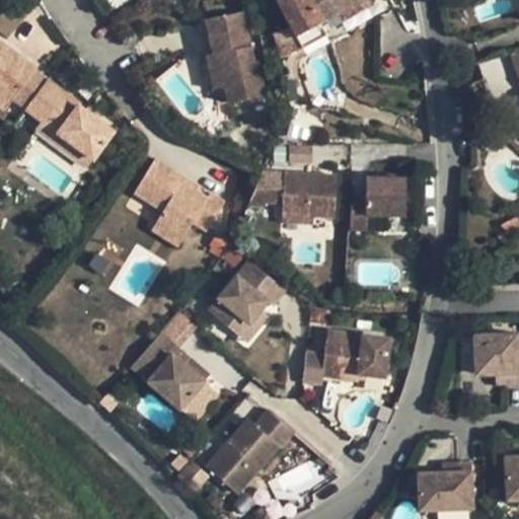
[(277,0),(296,38),(321,22),(360,0),(277,0)]
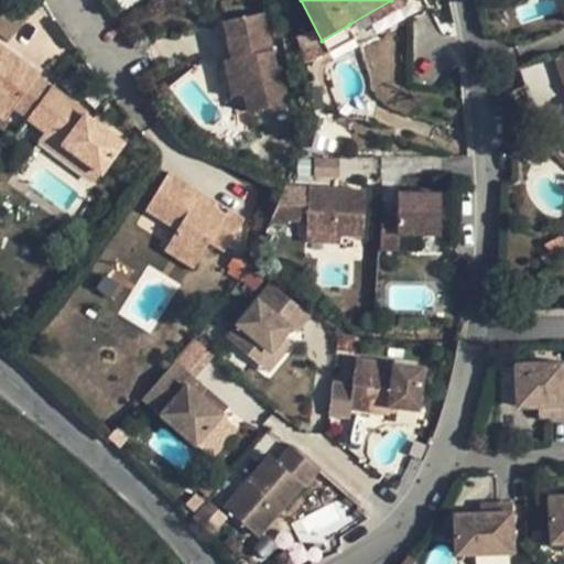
[(262,11),(224,20),(232,57),(243,55),(247,73),(240,75),(245,95),(249,112),(285,104),(278,66),(274,66),(262,11)]
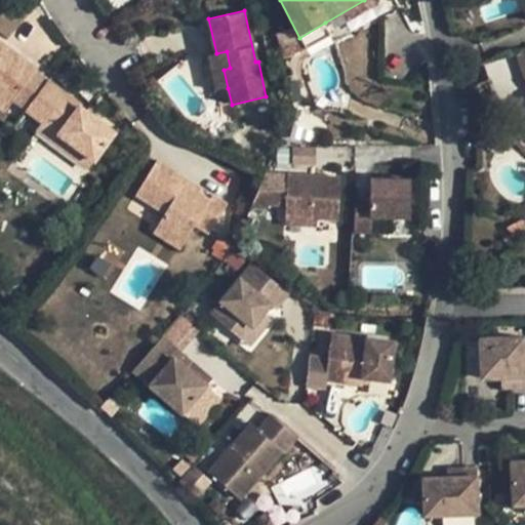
[(331,36),(325,23),(299,38),(307,49),(331,36)]
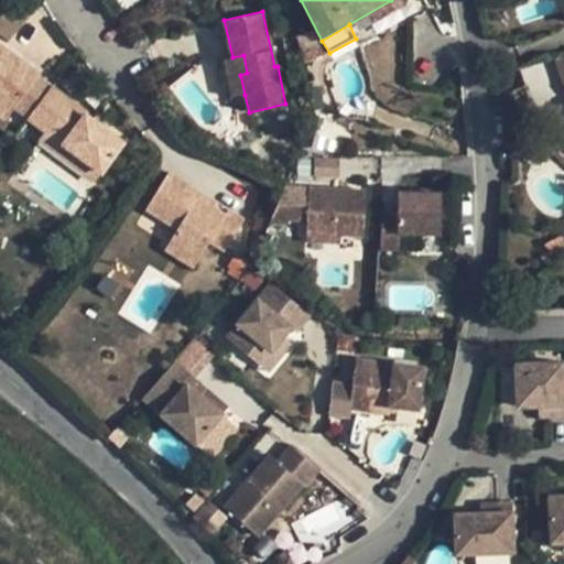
[(0,45),(0,100),(12,110),(13,108),(28,118),(50,88),(51,86),(38,76),(39,74),(0,45)]
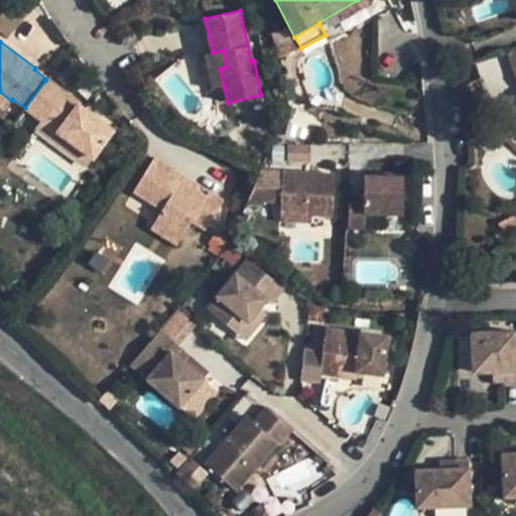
[(226,67),(223,50),(213,52),(204,54),(212,89),(224,87),(220,69),(226,67)]
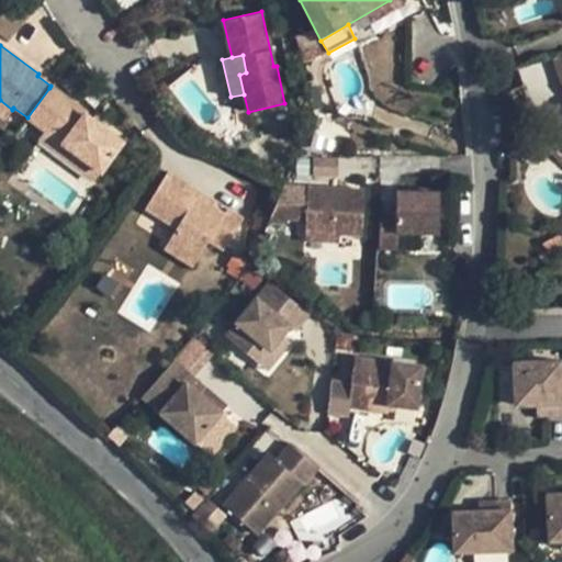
[(92,120),(49,88),(27,117),(45,131),(100,172),(123,142),(102,127),(92,120)]
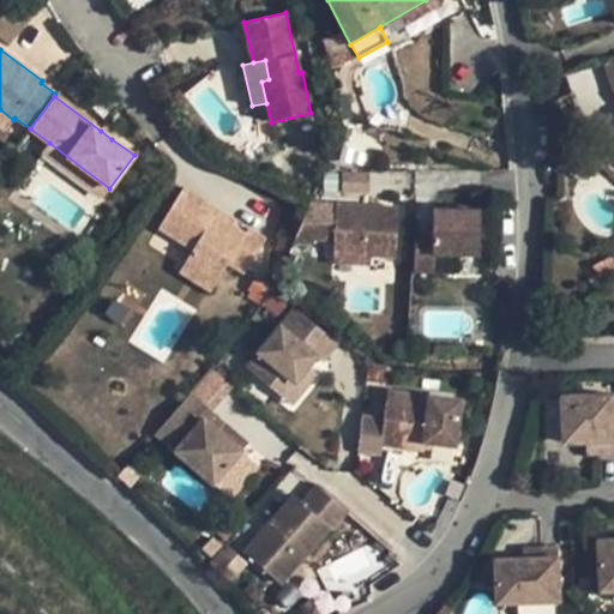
[(0,126),(6,131),(13,120),(0,109),(0,126)]
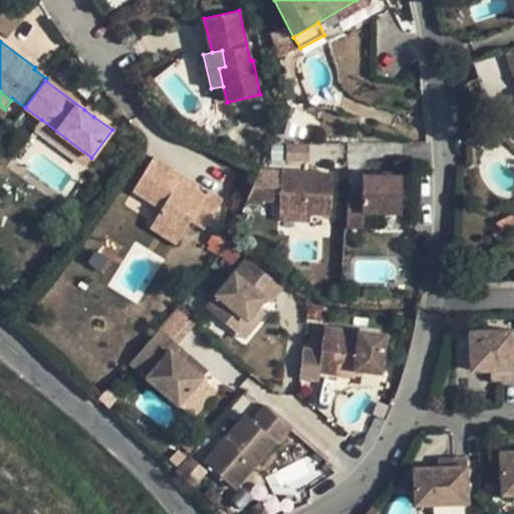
[(88,103),(84,109),(93,116),(98,110),(88,103)]
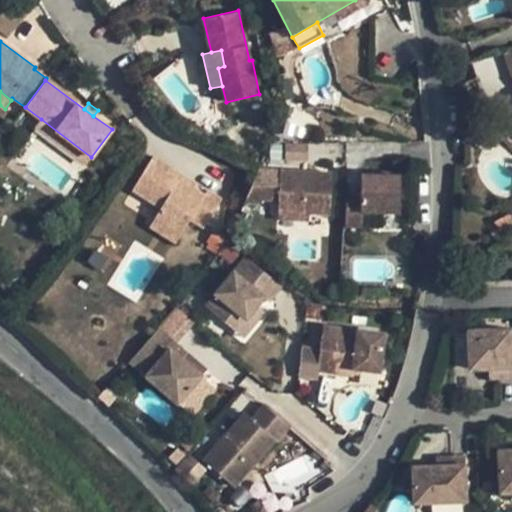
[(91,157),(41,119),(35,127),(85,164),(91,157)]
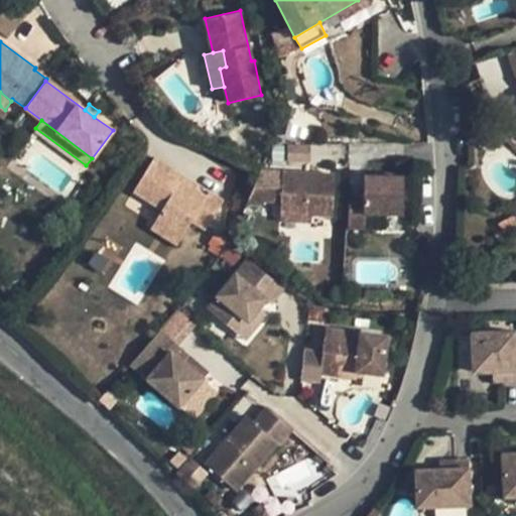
[(183,175),(154,157),(132,192),(161,211),(155,219),(182,236),(191,222),(205,231),(224,201),(210,192),(207,197),(180,180),(183,175)]
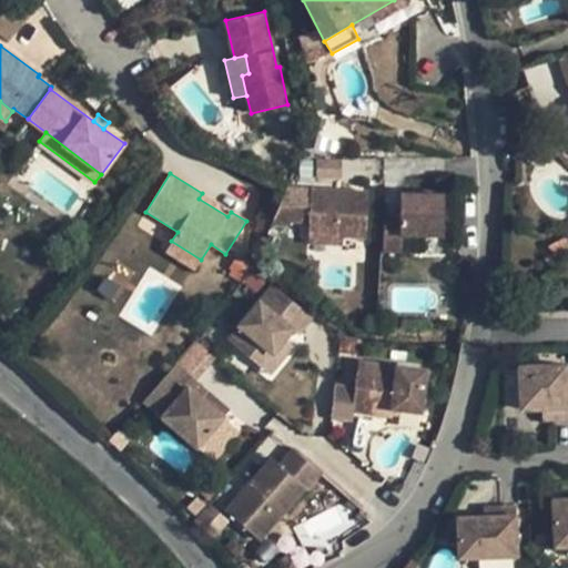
[(368,192),(286,188),(272,221),(308,223),(307,234),(343,237),(366,239),(368,192)]
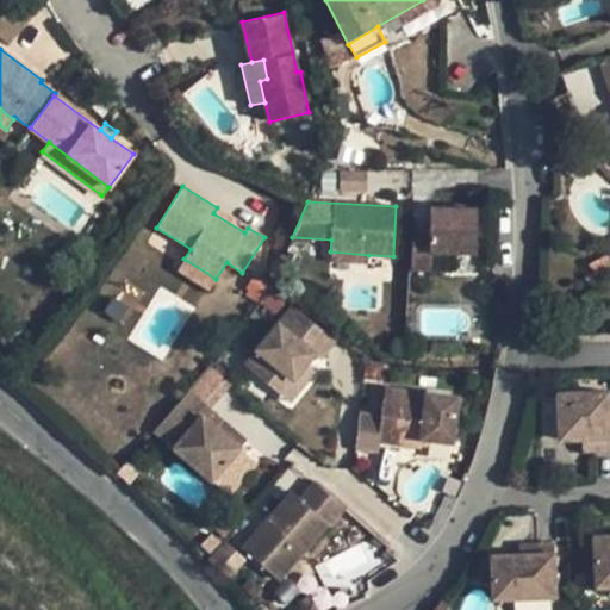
[(234,218),(217,207),(213,213),(231,223),(234,218)]
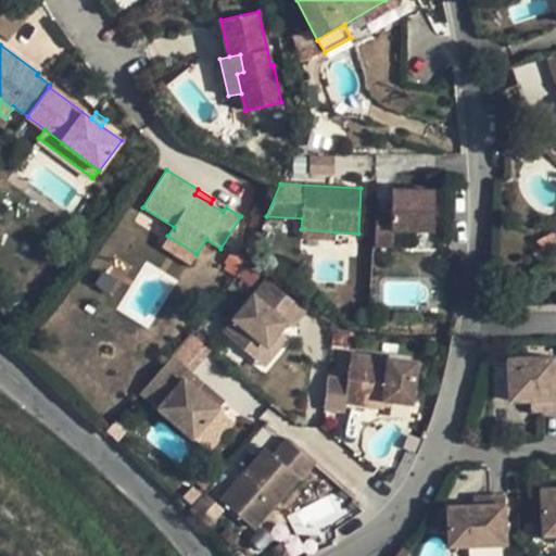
[(436,190),(392,189),(391,204),(375,204),(375,247),(393,247),(393,229),(434,230),(436,190)]
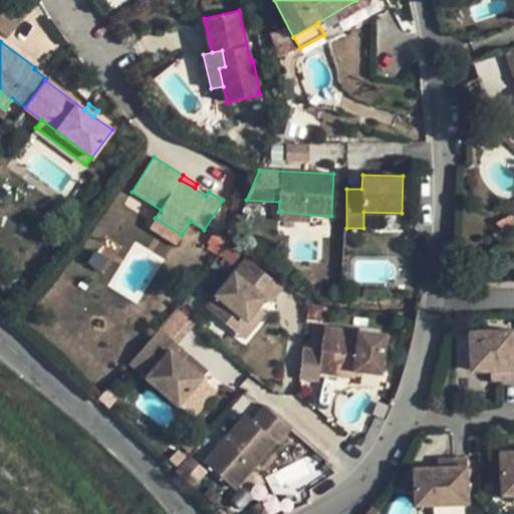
[(310,215),(278,212),(277,220),(310,222),(310,215)]
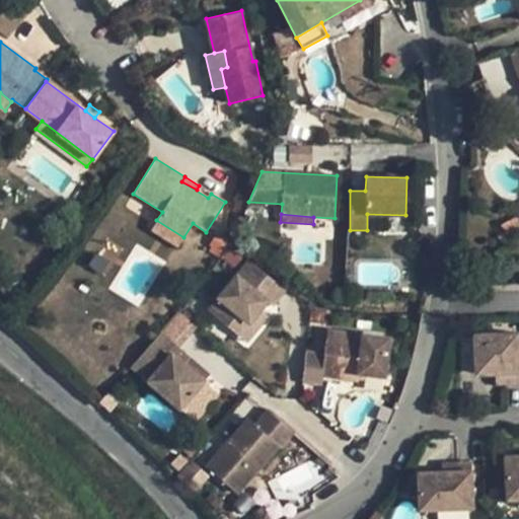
[(183,237),(156,220),(151,229),(177,246),(183,237)]
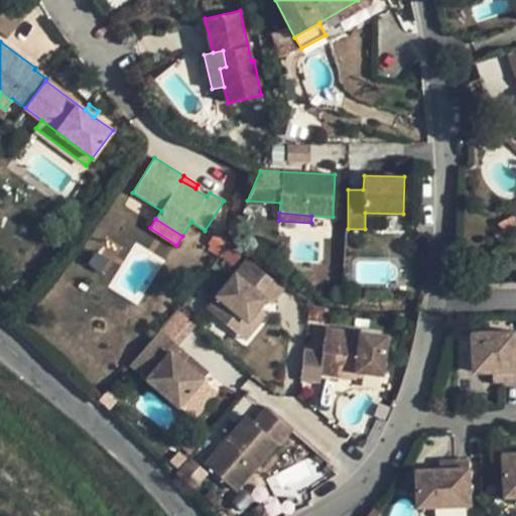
[(247,259),(207,308),(237,335),(259,307),(265,300),(270,304),(284,288),(247,259)]
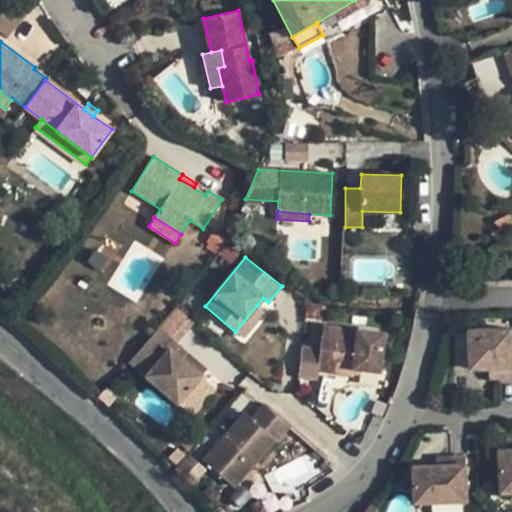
[(319,318),(321,306),(307,304),(305,317),(319,318)]
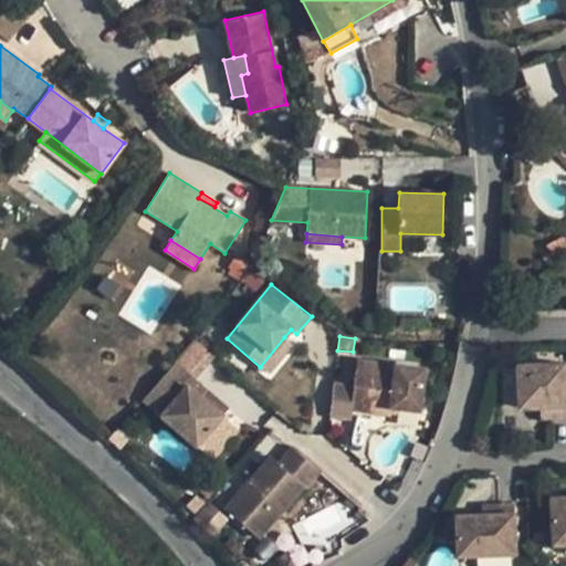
[(284,337),(260,367),(268,374),(292,345),(284,337)]
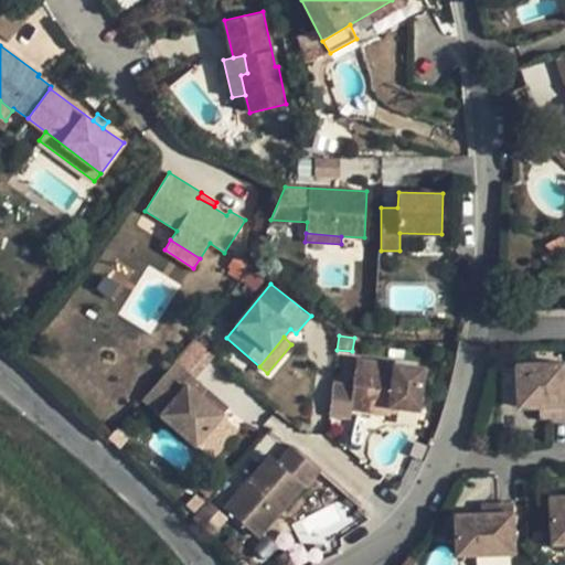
[(352,385),(332,383),(329,415),(350,418),(351,409),(390,415),(391,407),(418,409),(425,368),(355,360),(352,385)]
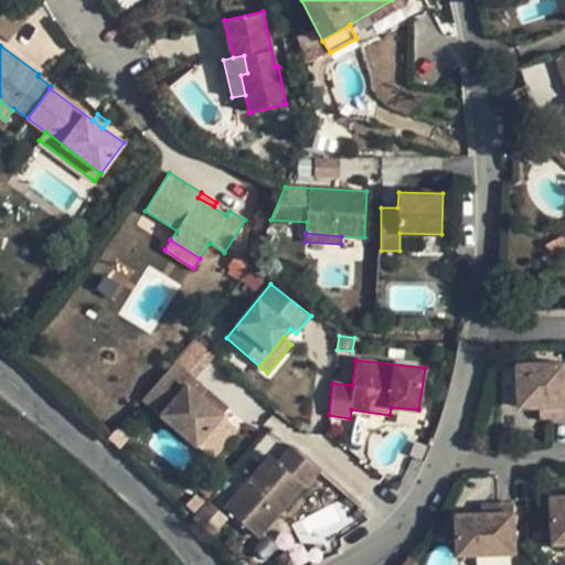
[(160,415),(192,377),(173,361),(141,398),(160,415)]
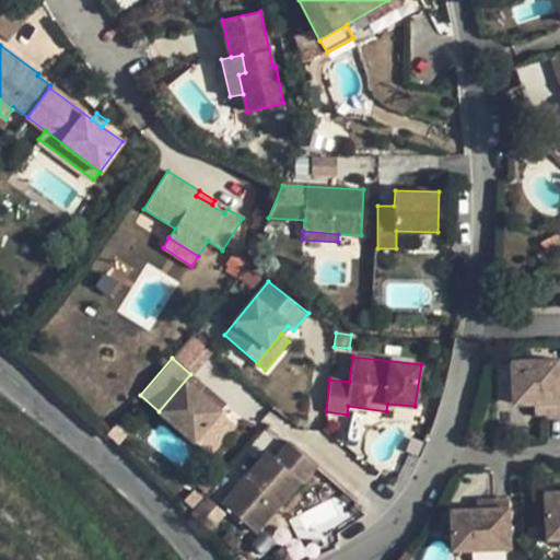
[(190,374),(159,411),(195,442),(220,411),(199,393),(205,386),(190,374)]
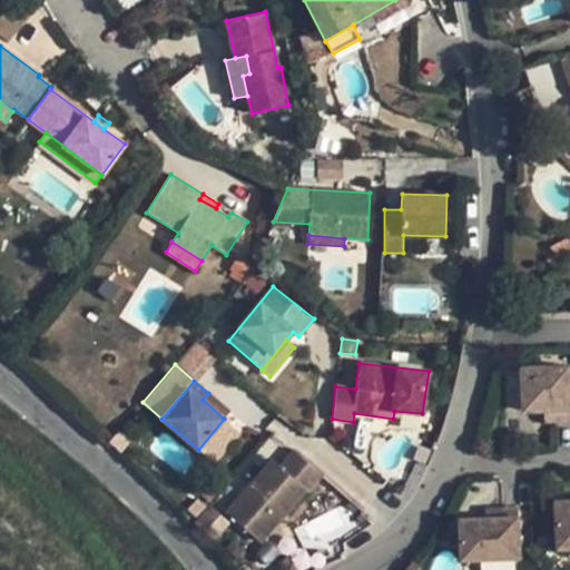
[(569,385),(527,387),(528,429),(548,428),(558,428),(558,438),(569,436),(569,385)]
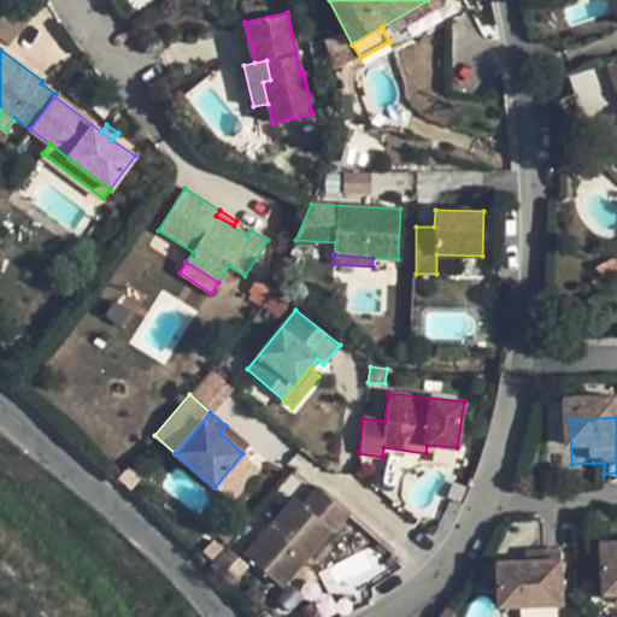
[(219,433),(242,453),(250,446),(225,425),(219,433)]
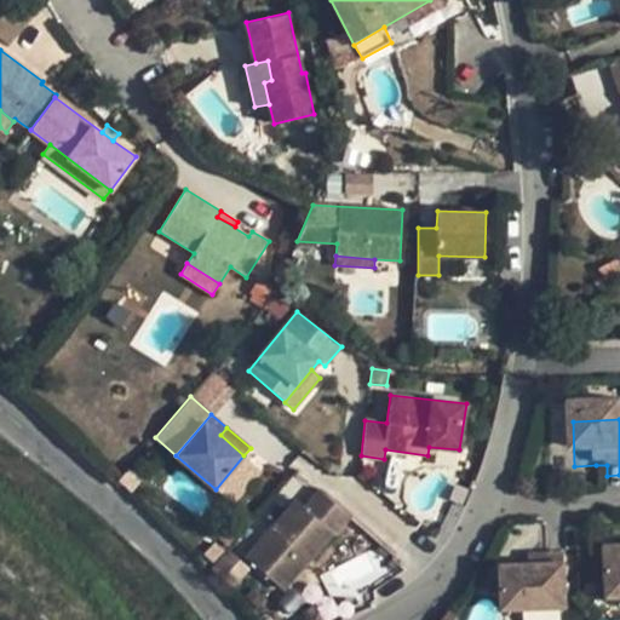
[(607,476),(607,465),(596,465),(596,476),(607,476)]
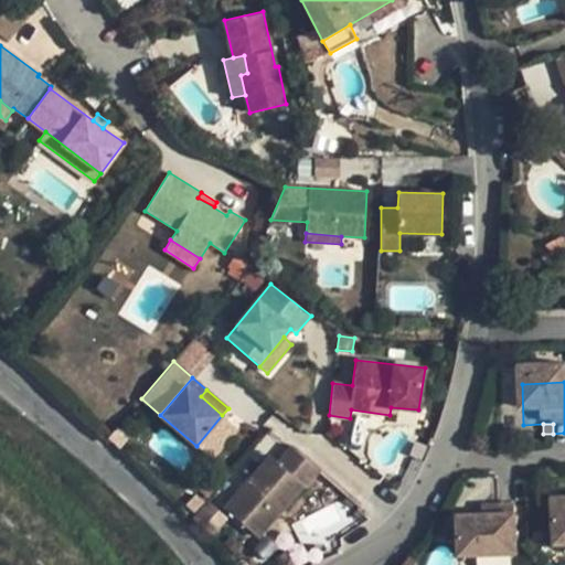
[(319,471),(290,446),(277,462),(269,455),(224,507),(258,537),(302,487),(305,488),(319,471)]
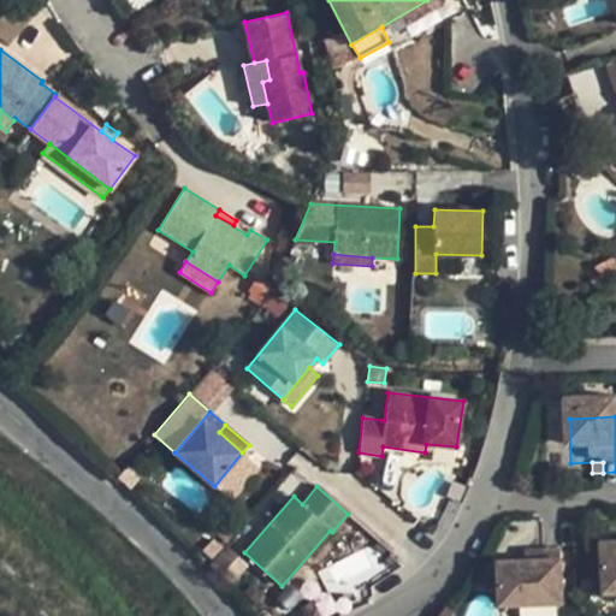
[(247,566),(225,546),(211,563),(231,582),(247,566)]
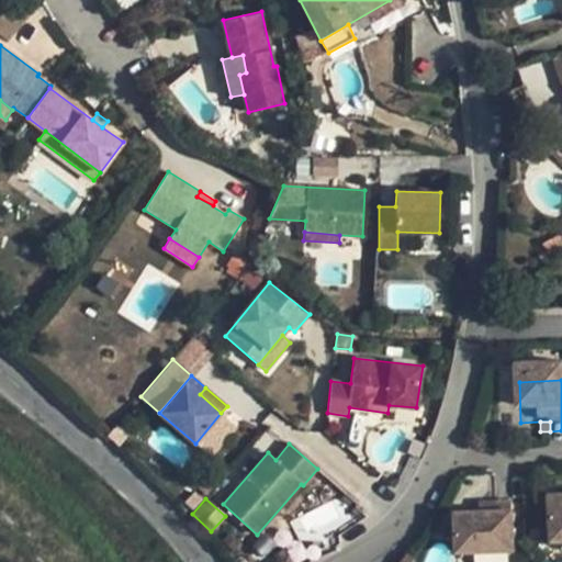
[(485,529),(461,530),(462,561),(518,561),(517,519),(498,520),(499,529),(485,529)]
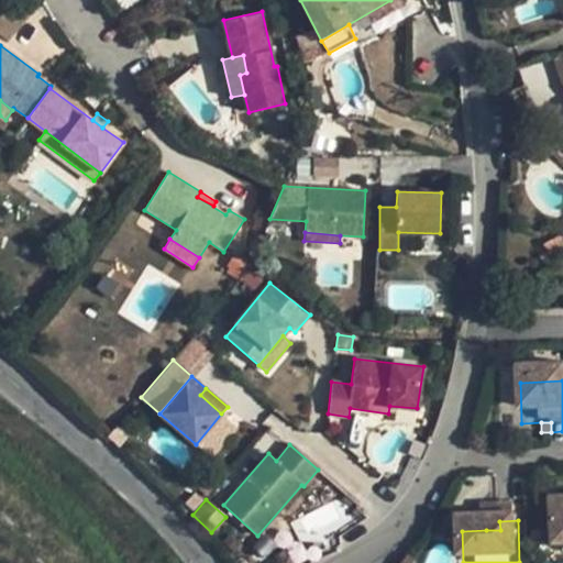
[(500,530),(499,521),(485,521),(486,530),(500,530)]
